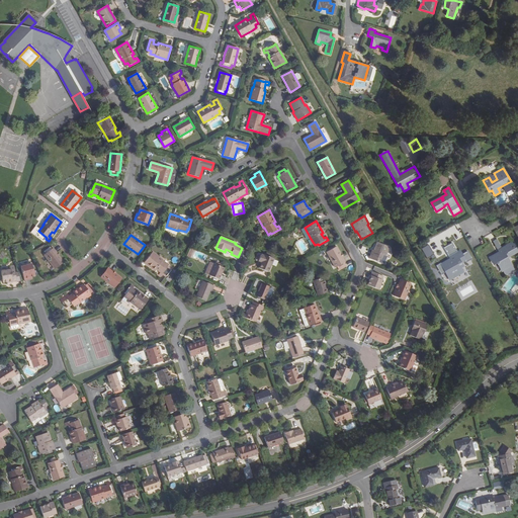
[(497,239),(493,241),(500,255),(498,256),(497,253),(490,257),(494,264),(497,262),(499,266),(500,265),(505,275),(514,270),(510,263),(509,263),(505,255),(508,253),(510,256),(517,251),(517,249),(515,244),(513,245),(512,242),(502,248),(497,239)]
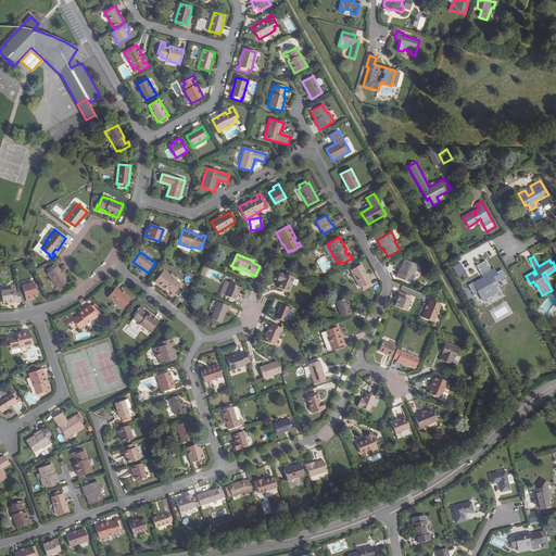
[(414,274),(417,265),(405,260),(401,268),(400,268),(395,277),(412,283),(415,275),(414,274)]
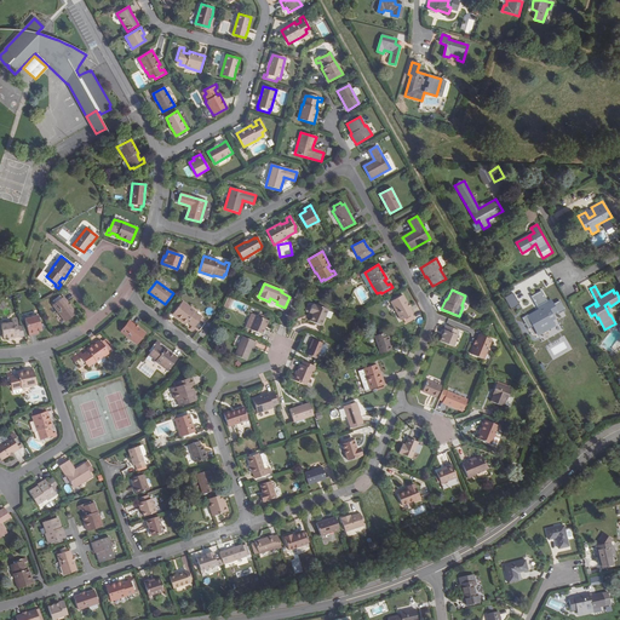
[(540,291),(532,297),(540,313),(539,314),(537,310),(528,315),(530,321),(538,334),(555,326),(552,321),(550,322),(545,313),(549,311),(551,315),(557,311),(558,314),(566,310),(560,302),(554,305),(551,300),(546,303),(540,291)]
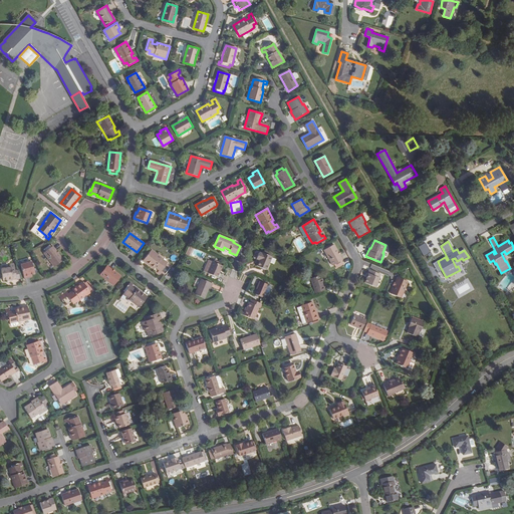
[(54,267),(63,260),(58,254),(56,251),(52,246),(51,247),(49,245),(43,249),(45,251),(43,253),(54,267)]
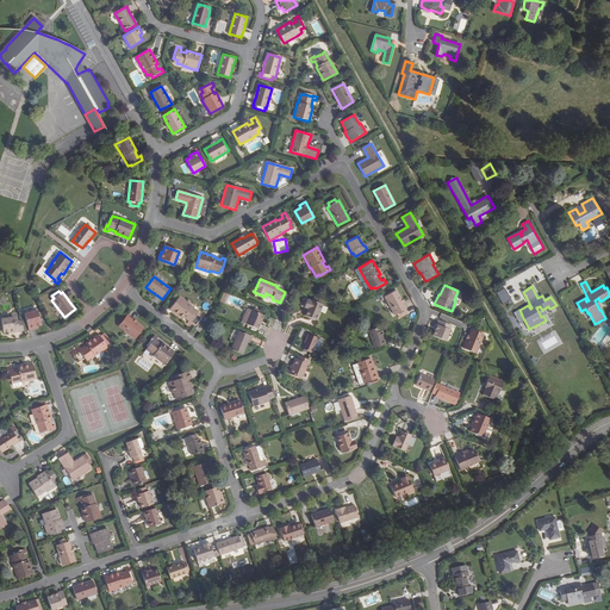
[(405,310),(406,309),(403,303),(400,299),(396,291),(385,297),(394,316),(397,315),(399,318),(408,315),(405,310)]
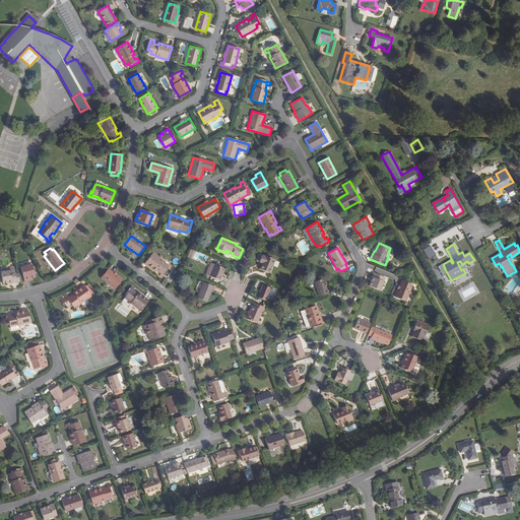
[(164,261),(152,253),(144,264),(155,272),(156,270),(160,274),(159,276),(163,278),(169,270),(168,269),(170,266),(164,262),(164,261)]
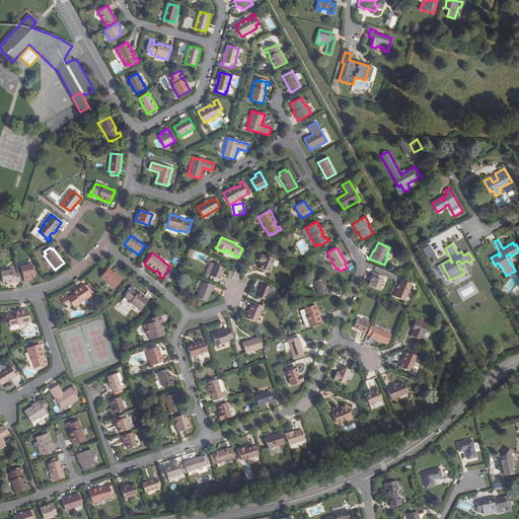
[(265,255),(262,254),(258,262),(262,263),(260,269),(269,273),(274,260),(265,255)]
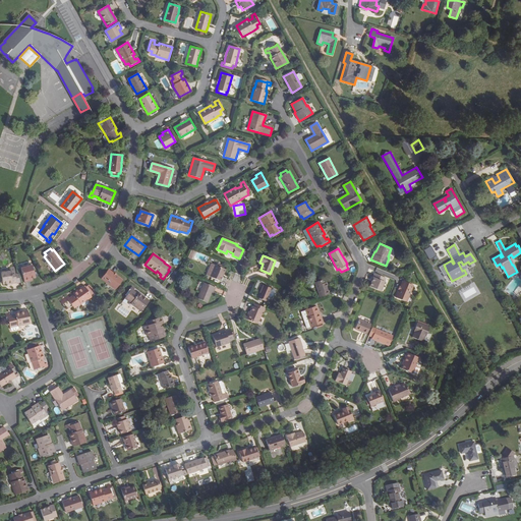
[(210,277),(215,266),(211,264),(207,275),(210,277)]
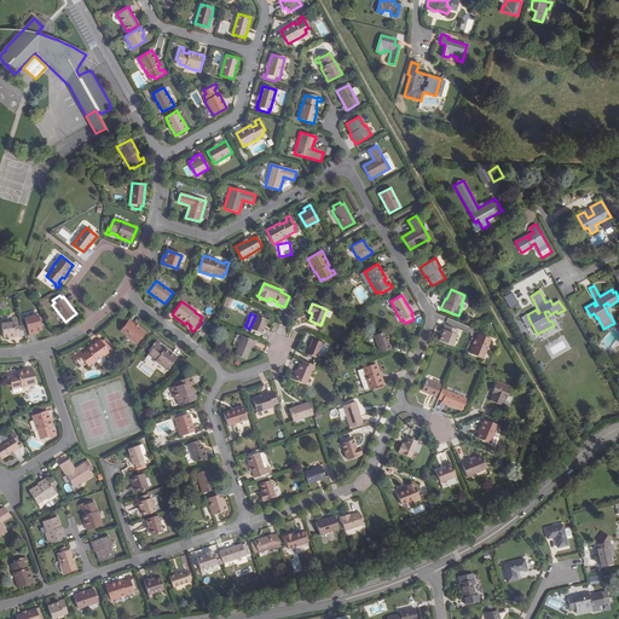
[(249,329),(262,334),(265,329),(264,329),(267,320),(266,319),(267,317),(259,313),(256,316),(255,316),(249,329)]
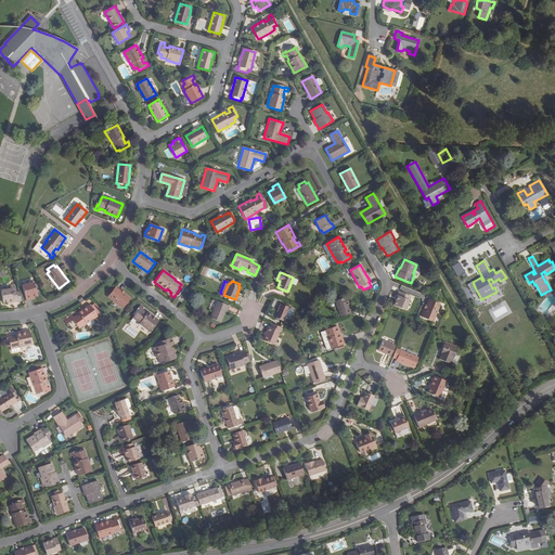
[(38,296),(35,283),(22,286),(26,301),(33,299),(33,297),(38,296)]
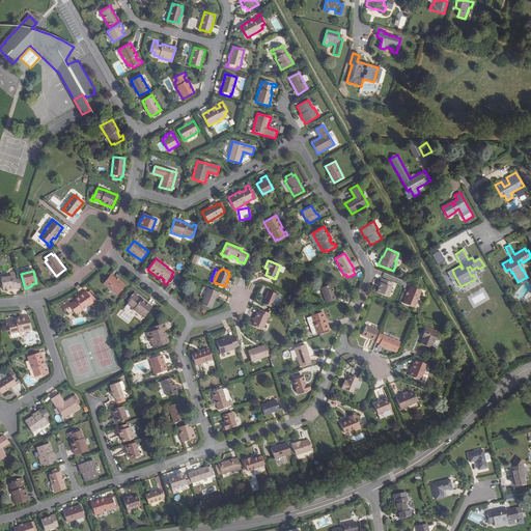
[(11,277),(1,278),(2,290),(12,288),(12,289),(18,288),(15,272),(10,273),(11,277)]
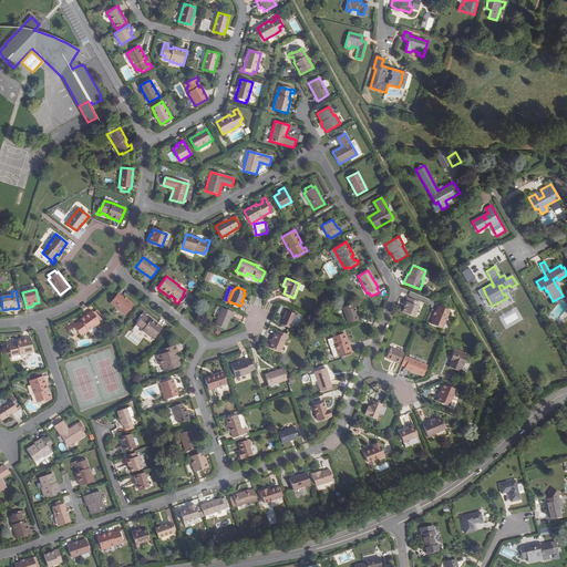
[(126,316),(133,306),(126,300),(123,298),(117,294),(110,303),(126,316)]
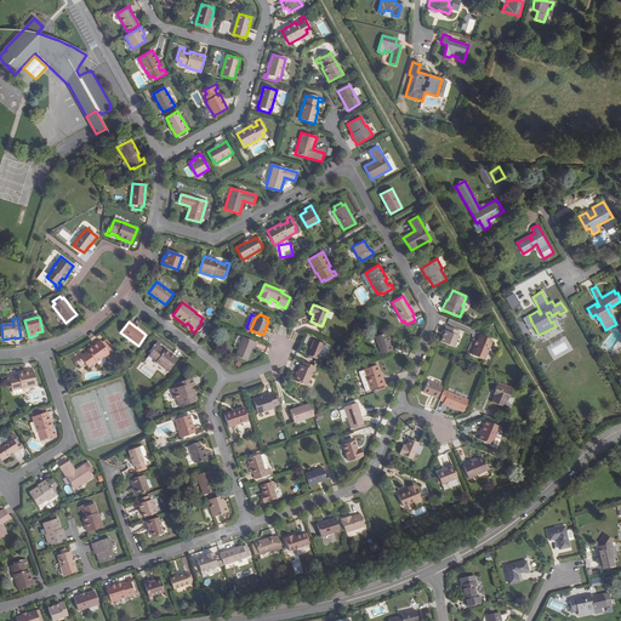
[(460,332),(446,326),(444,330),(445,331),(443,337),(440,342),(454,347),(460,332)]
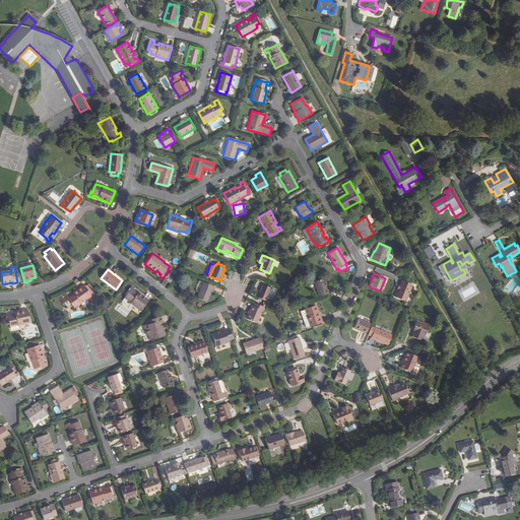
[(323,282),(322,279),(314,282),(319,297),(328,294),(326,287),(327,286),(325,282),(323,282)]
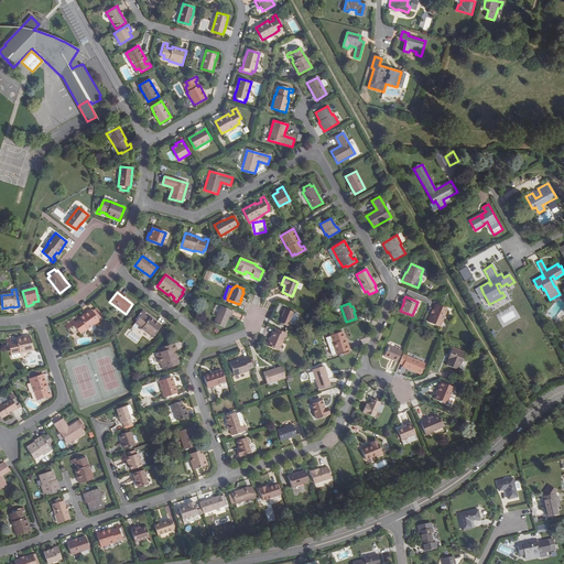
[(447,308),(436,304),(433,310),(432,314),(429,323),(440,327),(447,308)]
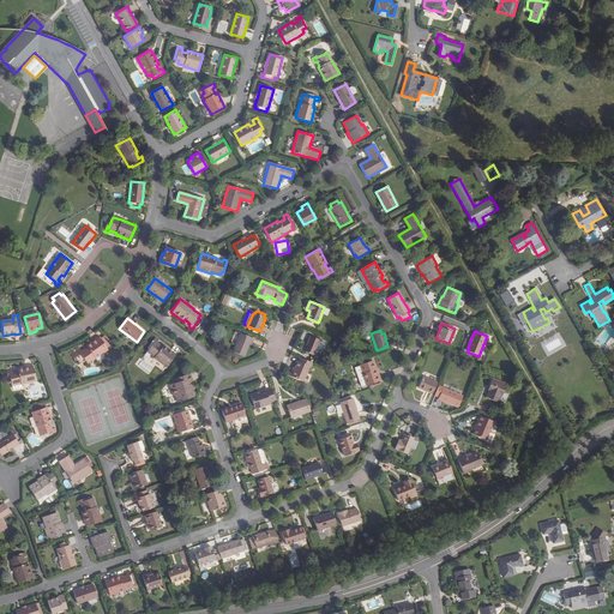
[(253,338),(240,333),(233,353),(244,357),(250,343),(252,344),(253,338)]
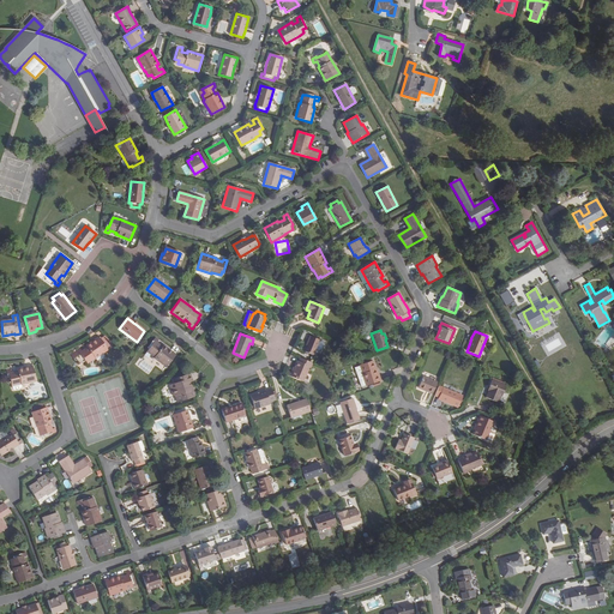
[(106,336),(101,339),(108,349),(113,345),(106,336)]
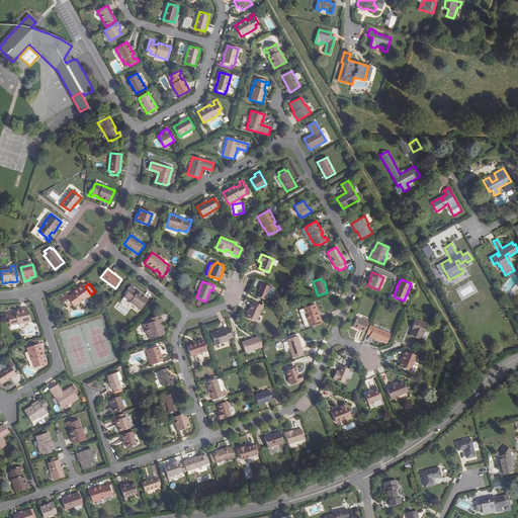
[(269,286),(261,283),(258,289),(260,290),(259,292),(257,296),(264,299),(264,298),(269,286)]
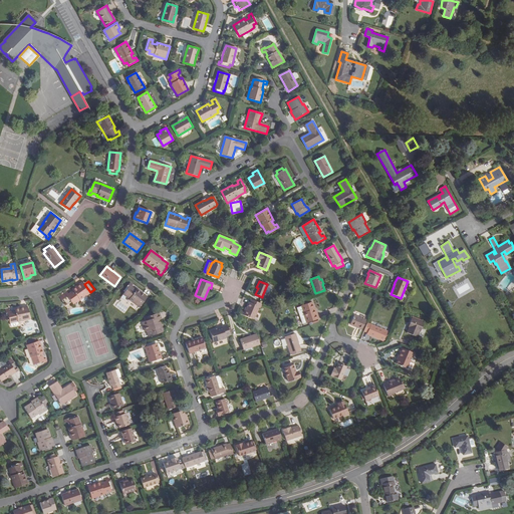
[(68,294),(67,292),(59,297),(65,306),(71,302),(73,304),(79,300),(90,293),(90,292),(82,282),(72,289),(73,291),(68,294)]
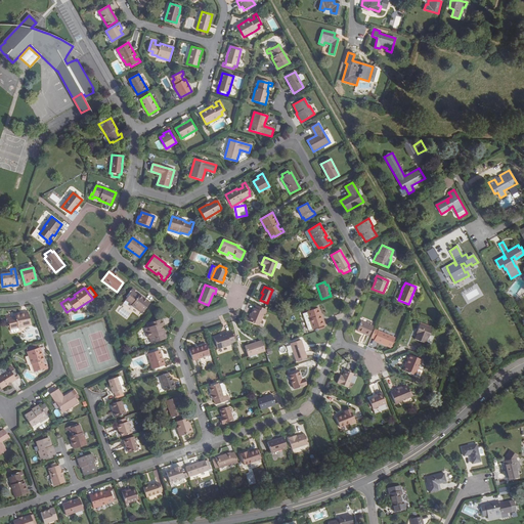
[(135,291),(132,288),(126,297),(127,298),(125,300),(132,305),(131,305),(142,313),(150,303),(139,295),(138,296),(134,293),(135,291)]
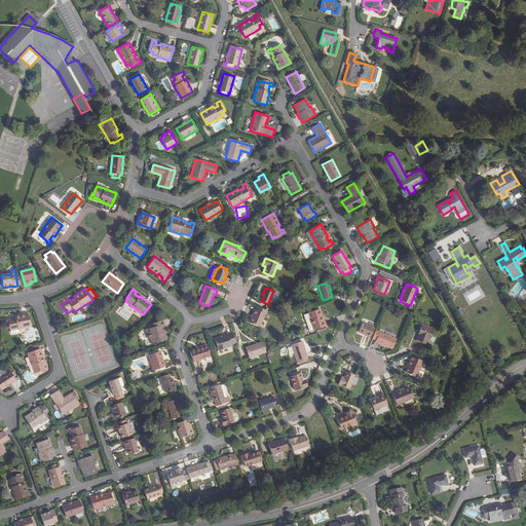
[(273,291),(268,303),(271,304),(271,302),(273,302),(275,302),(278,294),(273,291)]
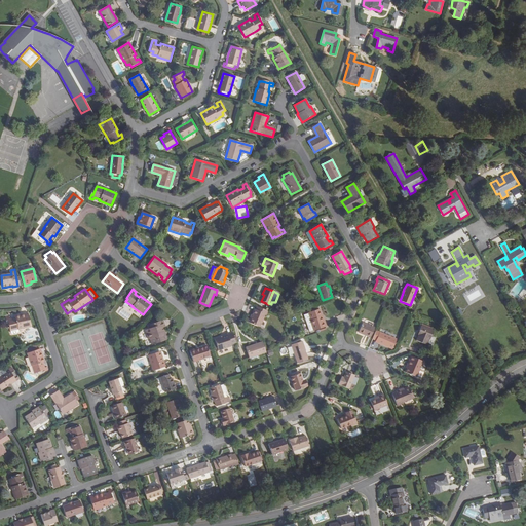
[(515,303),(518,299),(511,292),(510,292),(506,296),(515,303)]
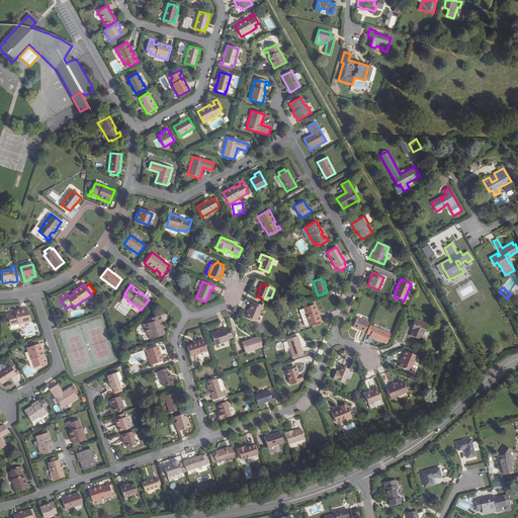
[(249,310),(248,313),(247,312),(244,318),(256,322),(261,311),(262,311),(263,307),(253,303),(252,305),(251,305),(249,310)]
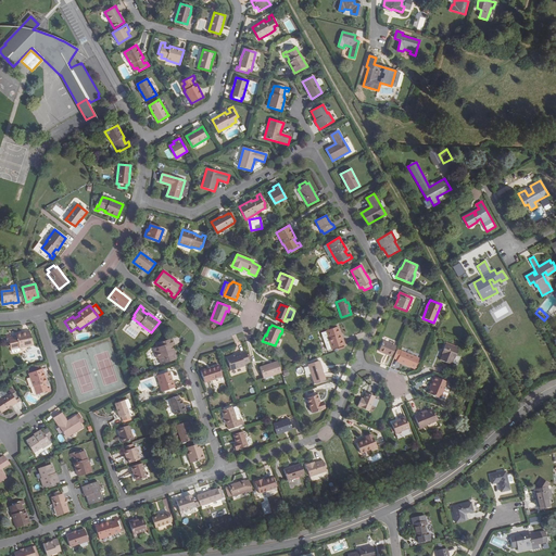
[(331,350),(344,344),(343,339),(341,340),(339,335),(340,335),(337,326),(336,327),(326,330),(325,331),(320,333),(324,344),(329,343),(331,350)]
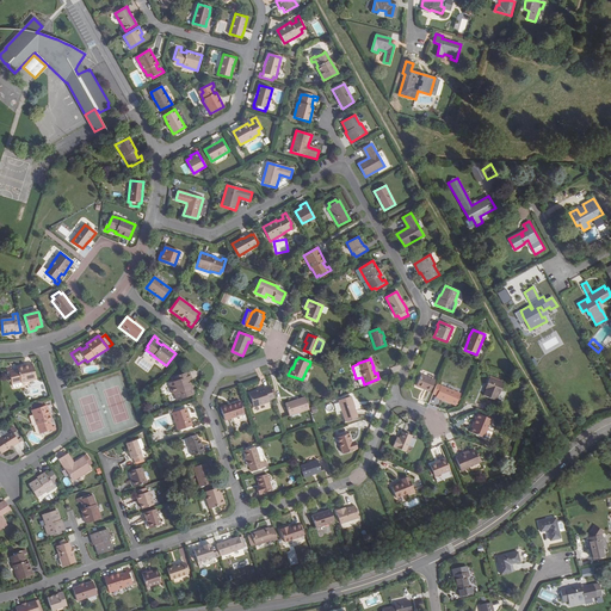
[(11,368),(6,369),(8,380),(10,378),(11,384),(20,382),(20,383),(36,380),(32,364),(17,368),(18,369),(12,371),(11,368)]
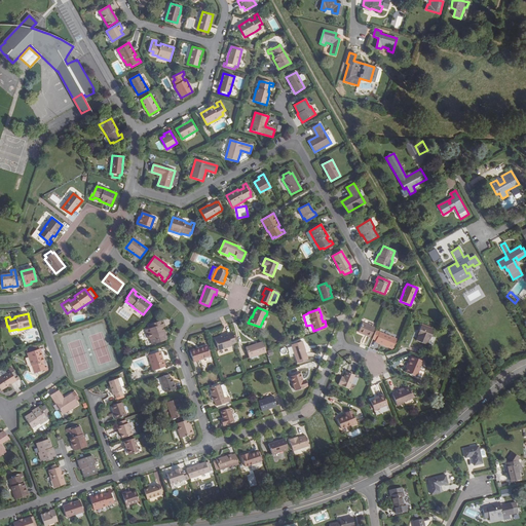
[(165,328),(162,321),(149,325),(150,329),(145,330),(149,340),(150,340),(152,345),(167,340),(164,331),(163,332),(162,328),(165,328)]
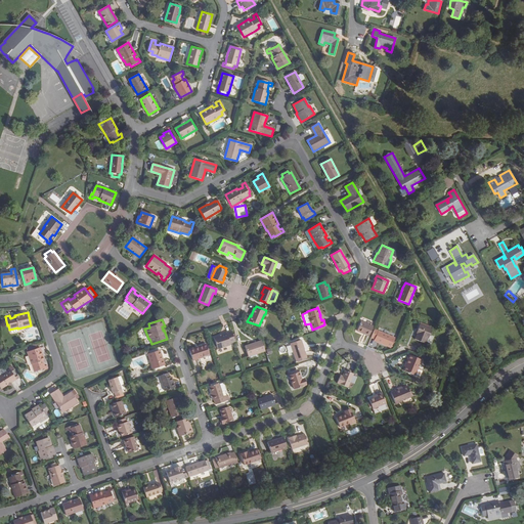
[(373,326),(360,321),(357,330),(364,333),(363,334),(368,336),(373,326)]
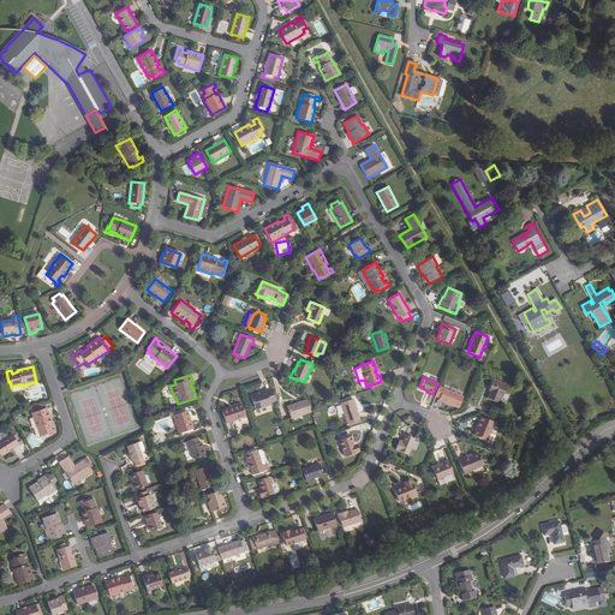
[(507,387),(493,381),(490,387),(493,387),(491,390),(490,390),(487,398),(499,402),(501,396),(502,396),(507,387)]
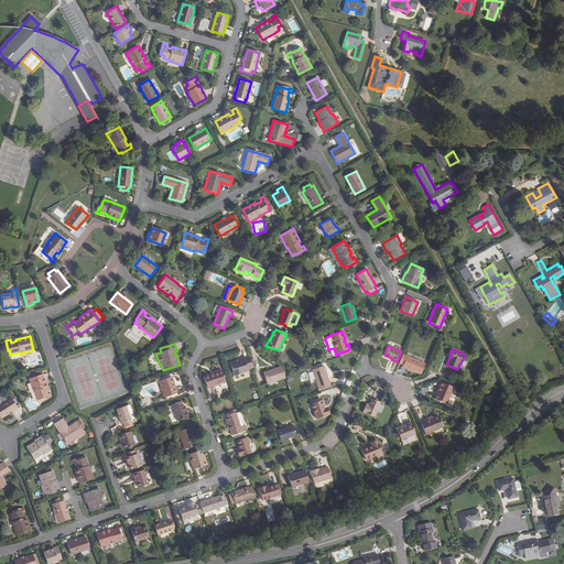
[(421,373),(425,364),(407,356),(407,357),(402,355),(400,362),(403,364),(402,366),(421,373)]
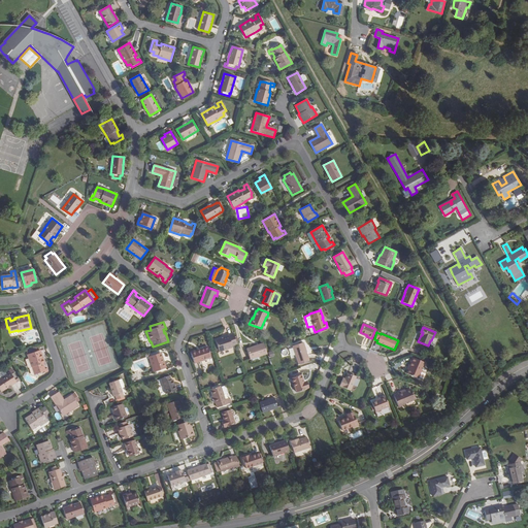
[(231,345),(236,343),(233,333),(227,335),(228,336),(216,340),(219,352),(232,348),(231,345)]
